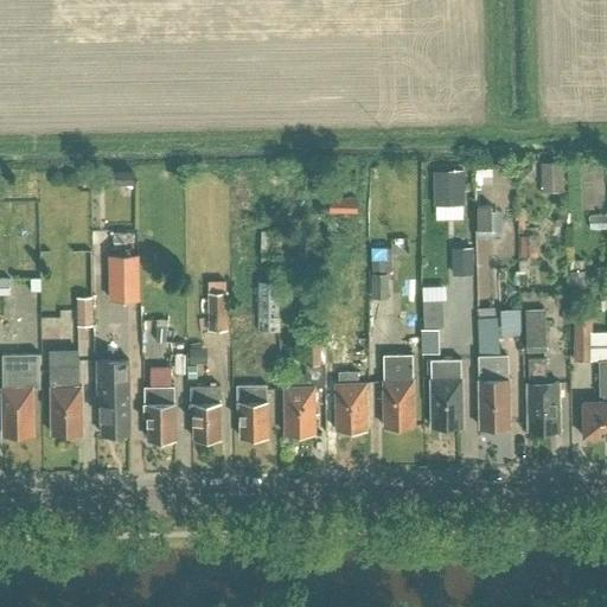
[(564,189),(564,159),(543,159),(543,189),(564,189)]
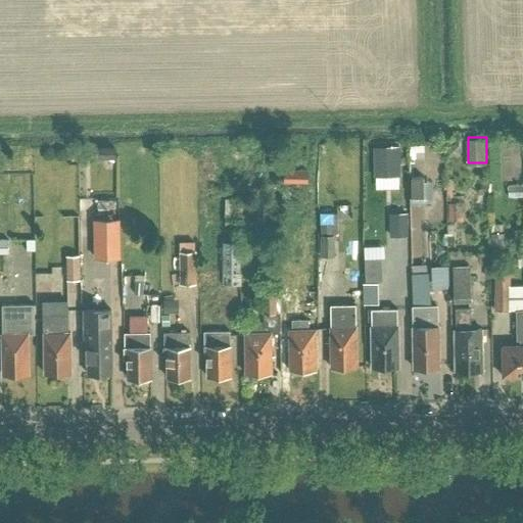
[(488,177),(498,177),(498,137),(488,137),(488,177)]
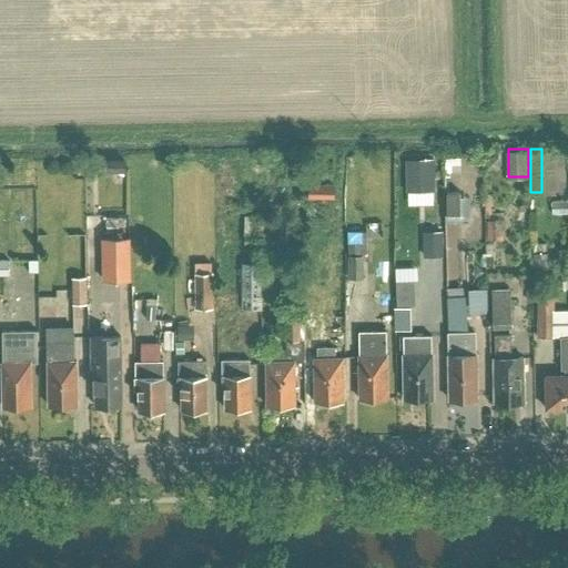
[(556,193),(555,149),(541,149),(544,193),(556,193)]
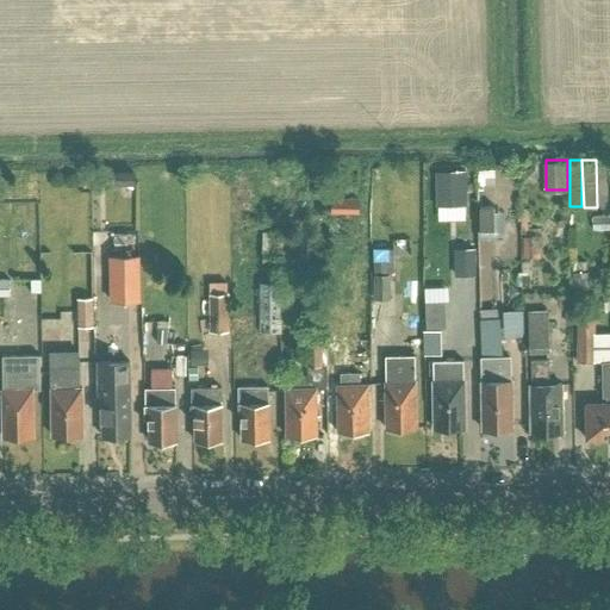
[(433,197),(464,197),(464,172),(433,172),(433,197)]
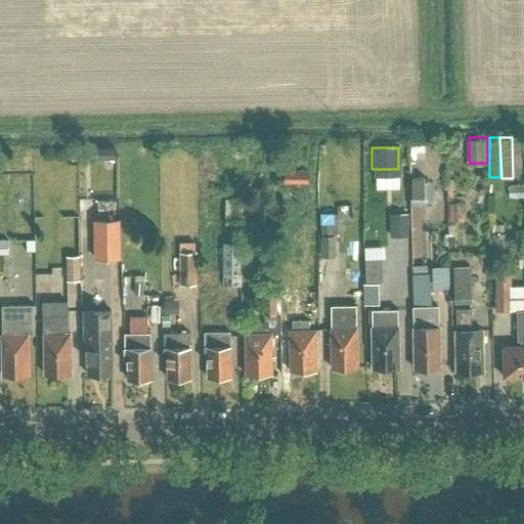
[(413,177),(415,205),(436,204),(434,176),(413,177)]
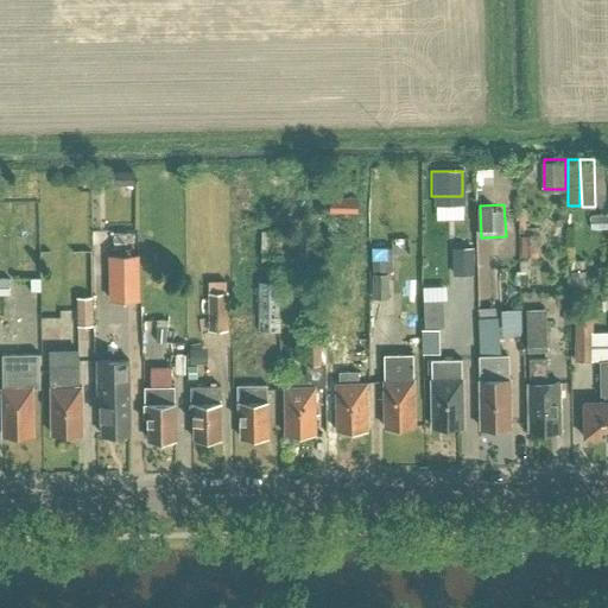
[(520,233),(520,255),(540,255),(540,234),(520,233)]
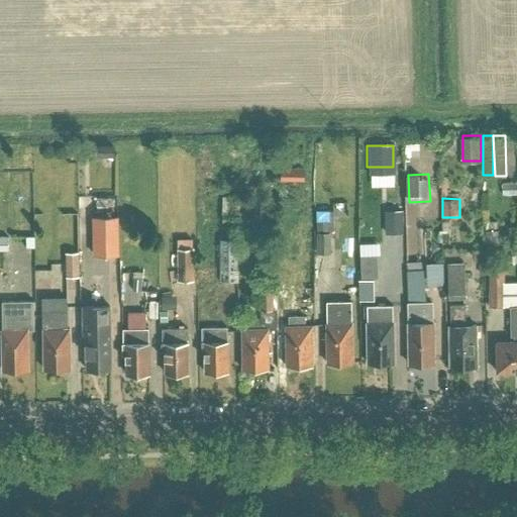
[(318,227),(335,227),(335,209),(319,209),(318,227)]
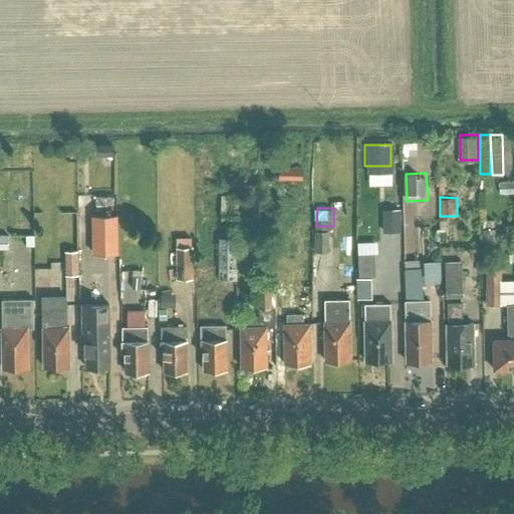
[(403,208),(383,209),(384,233),(403,232),(403,208)]
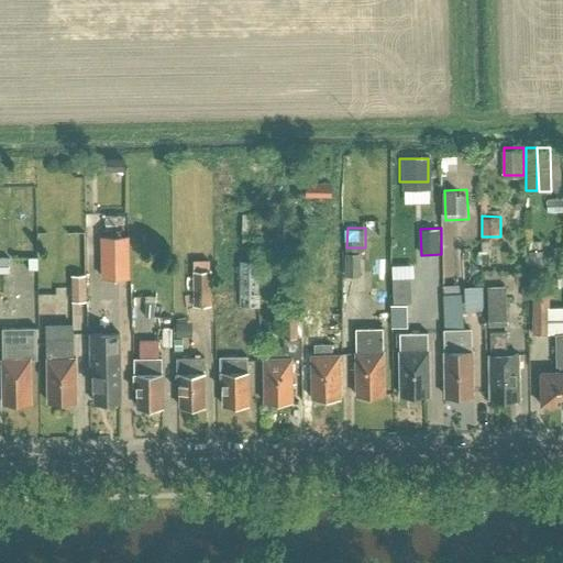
[(128,282),(128,235),(105,236),(106,282),(128,282)]
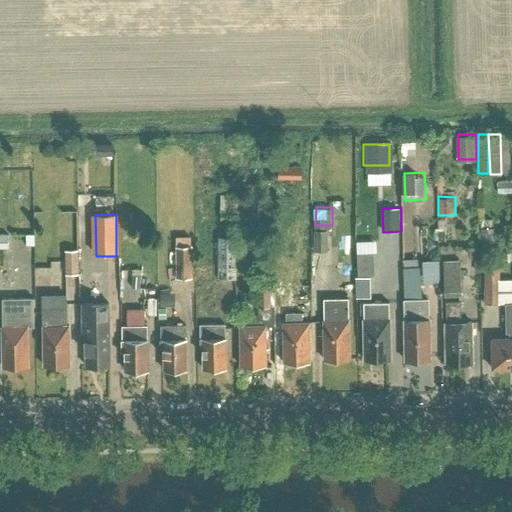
[(313,231),(313,252),(326,252),(326,231),(313,231)]
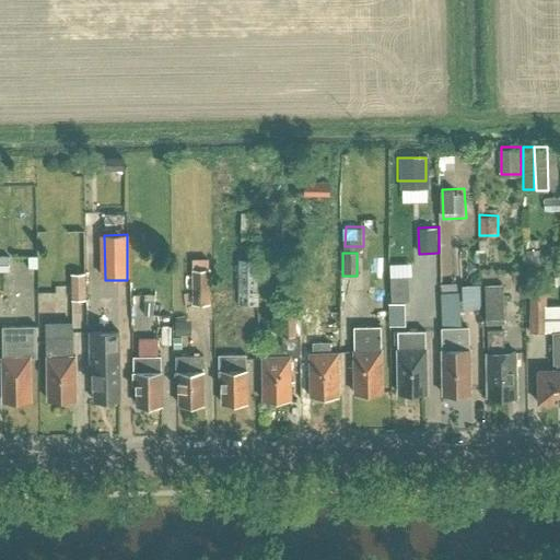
[(238,259),(237,304),(257,304),(257,259),(238,259)]
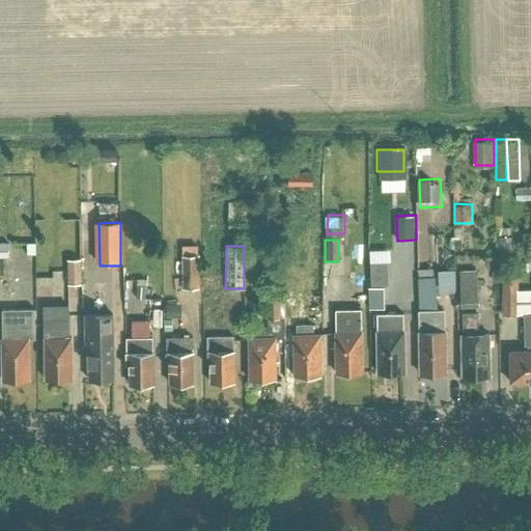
[(199,287),(199,255),(182,255),(182,287),(199,287)]
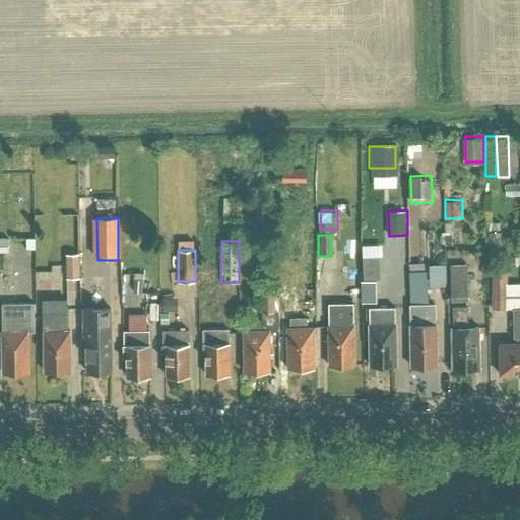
[(79,278),(78,253),(66,254),(66,278),(79,278)]
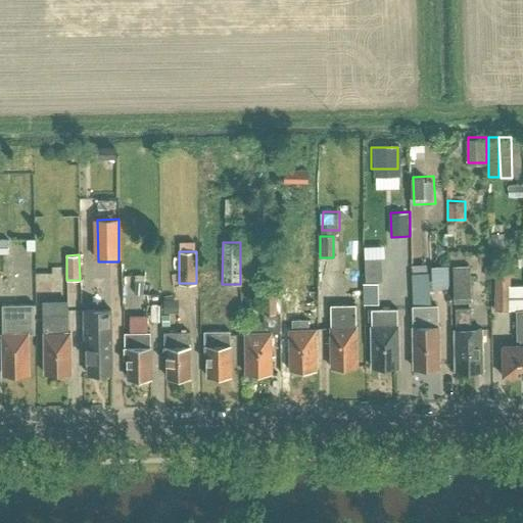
[(431,263),(414,264),(416,302),(433,300),(431,263)]
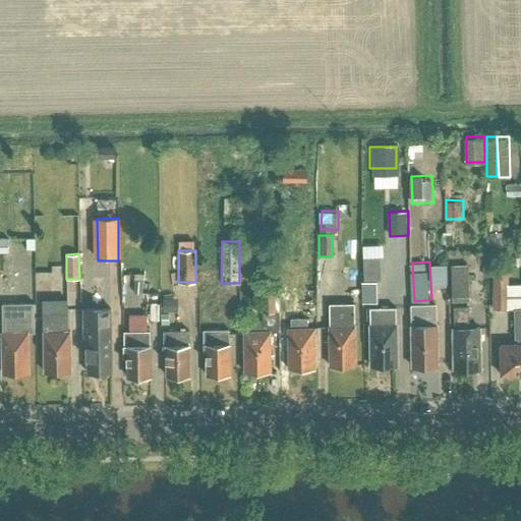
[(476,298),(472,262),(455,264),(459,300),(476,298)]
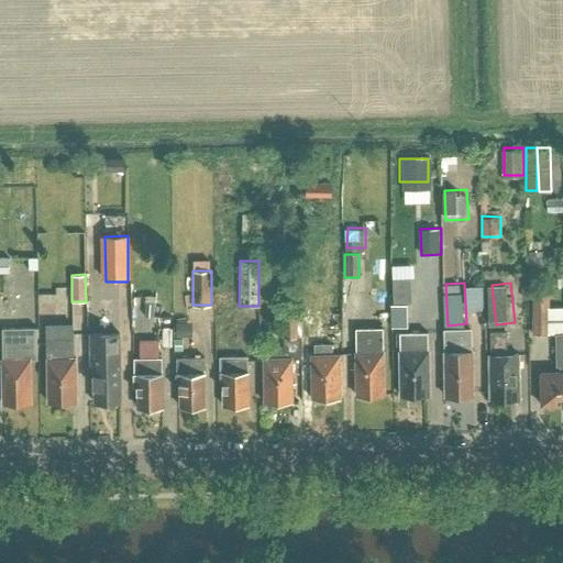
[(468,309),(485,309),(485,285),(468,285),(468,309)]
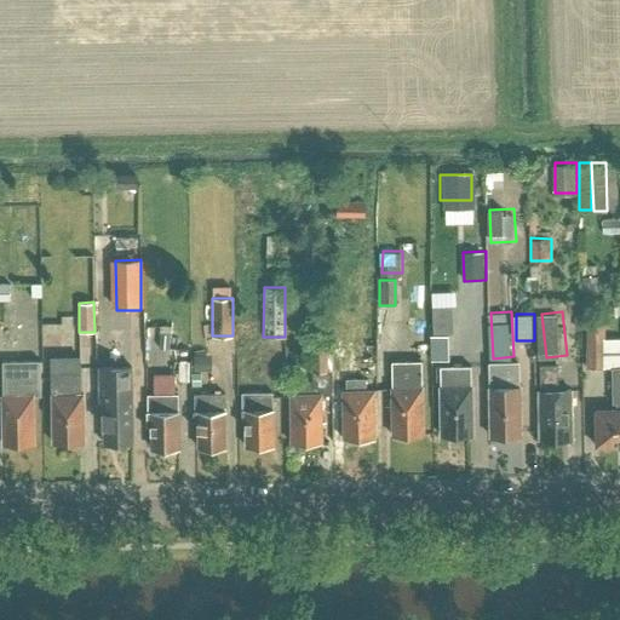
[(596,446),(619,445),(619,338),(606,338),(606,322),(586,322),(586,368),(612,368),(613,403),(616,403),(616,409),(595,409),(596,446)]
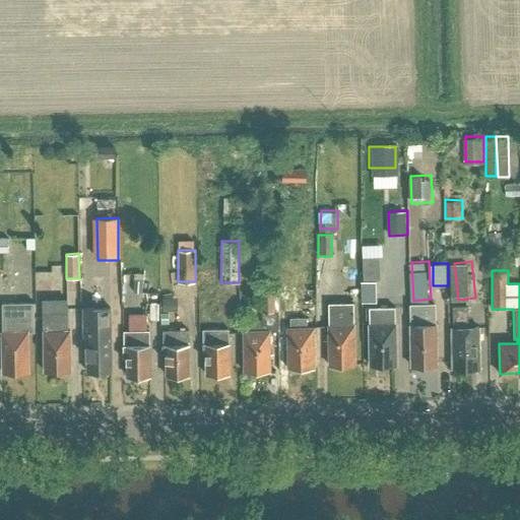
[(362,303),(376,303),(376,281),(362,282),(362,303)]
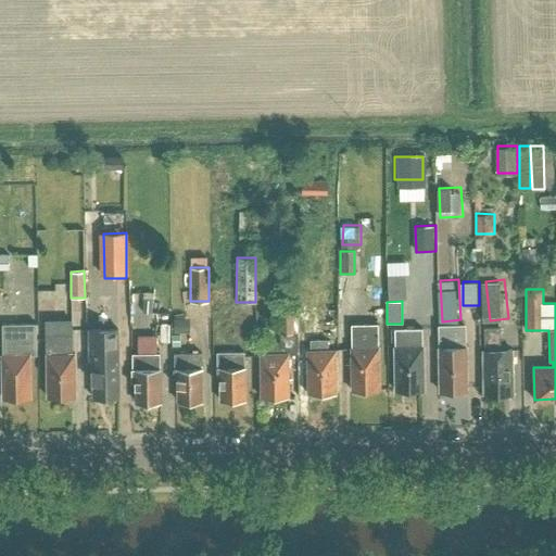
[(279,308),(279,343),(260,343),(261,396),(289,396),(288,354),(299,354),(299,333),(297,333),(297,307),(279,308)]
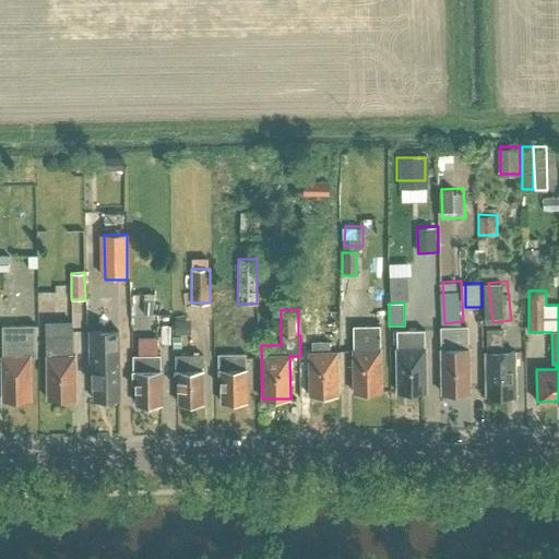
[(159,319),(159,342),(173,342),(173,319),(159,319)]
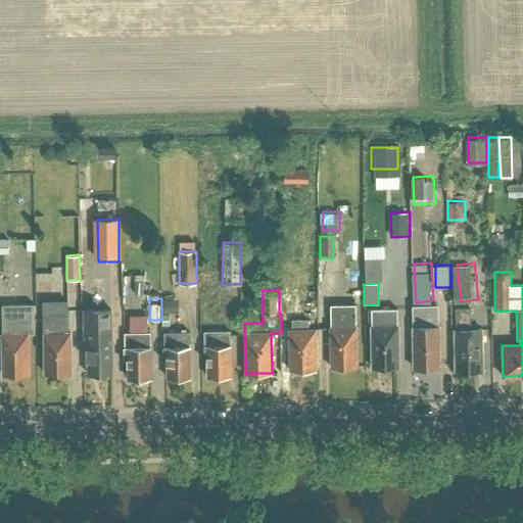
[(28,334),(35,334),(35,303),(2,304),(2,333),(2,374),(29,373),(28,334)]
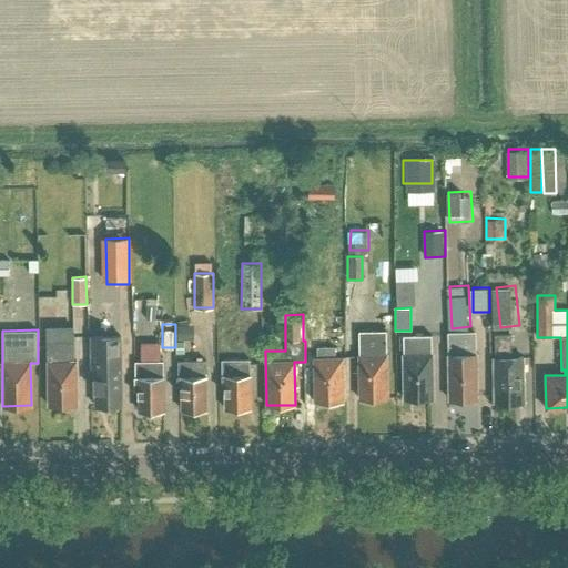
[(359,398),(388,398),(387,354),(386,354),(385,331),(358,332),(359,398)]
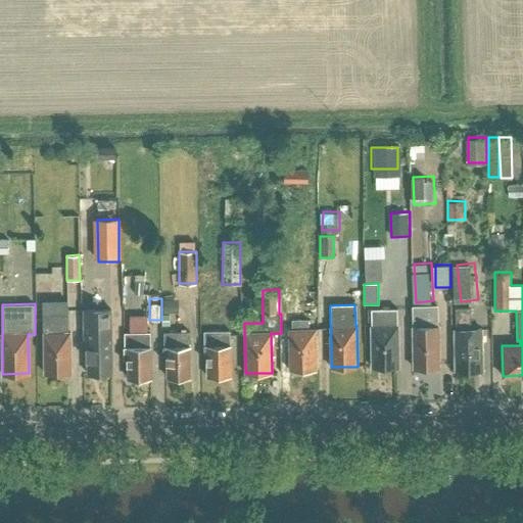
[(412,306),(413,326),(413,368),(439,367),(438,306),(412,306)]
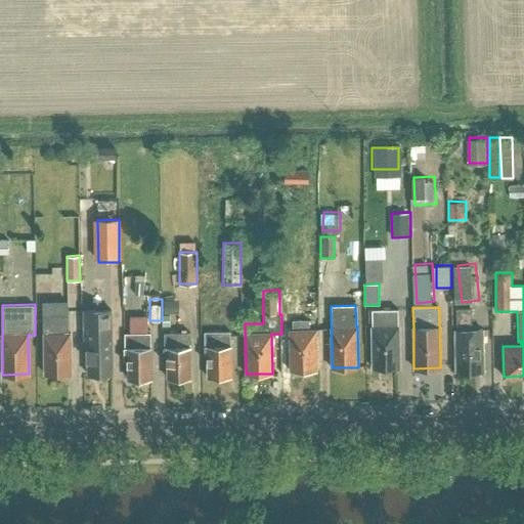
[(455,308),(455,331),(456,372),(483,370),(482,330),(479,330),(479,320),(463,320),(463,308),(455,308)]
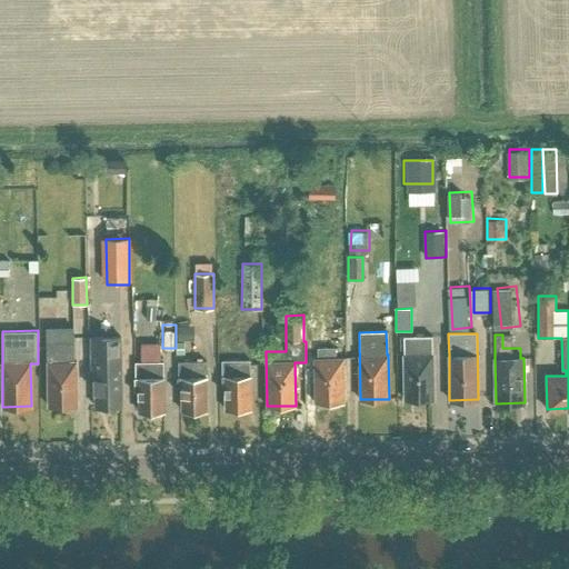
[(403,337),(403,353),(405,398),(433,398),(432,336),(403,337)]
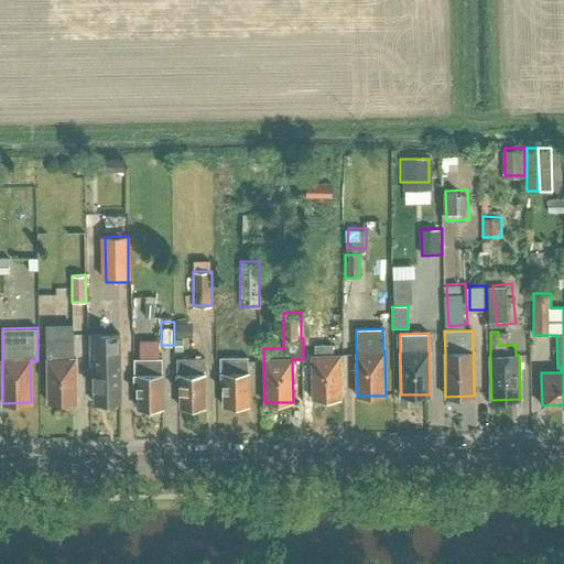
[(95,401),(120,401),(119,334),(90,334),(91,381),(95,380),(95,401)]
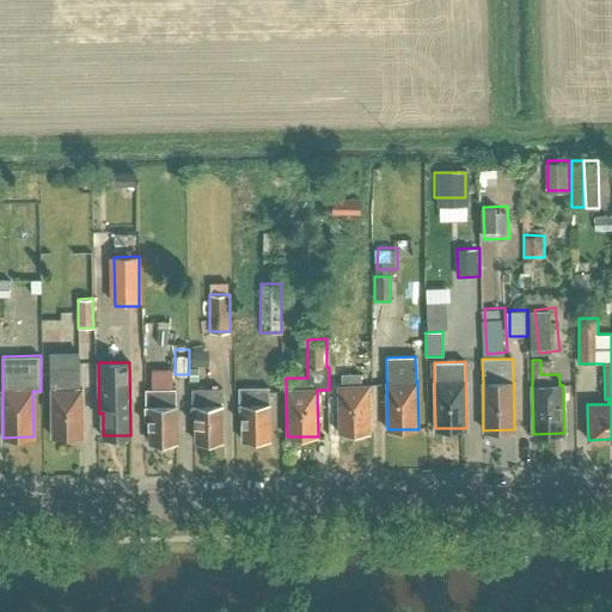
[(51,368),(51,436),(83,436),(83,389),(79,389),(79,367),(51,368)]
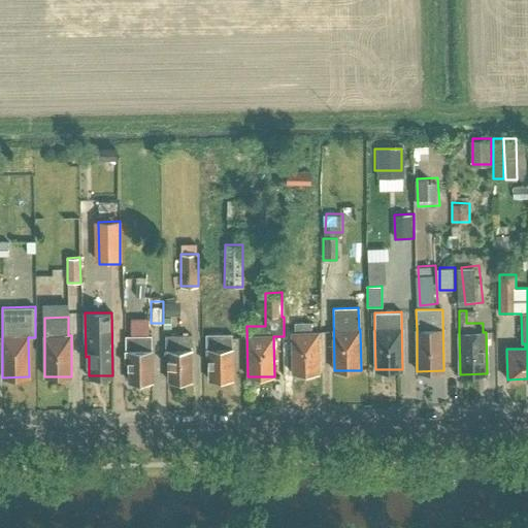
[(292,332),(293,373),(319,373),(319,332),(310,332),(310,323),(295,323),(295,332),(292,332)]
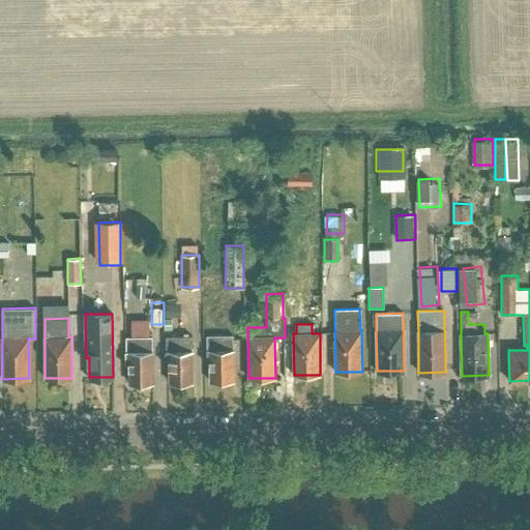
[(192,335),(166,336),(166,362),(169,362),(169,382),(193,382),(192,335)]
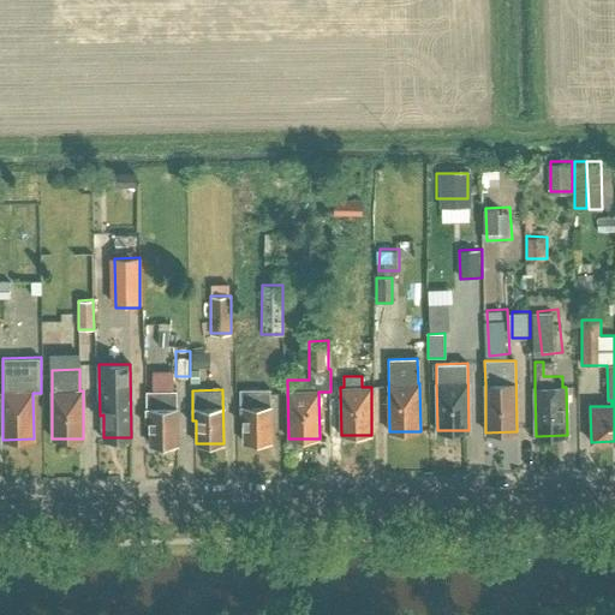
[(270,389),(239,389),(240,419),(243,419),(244,442),(270,442),(270,389)]
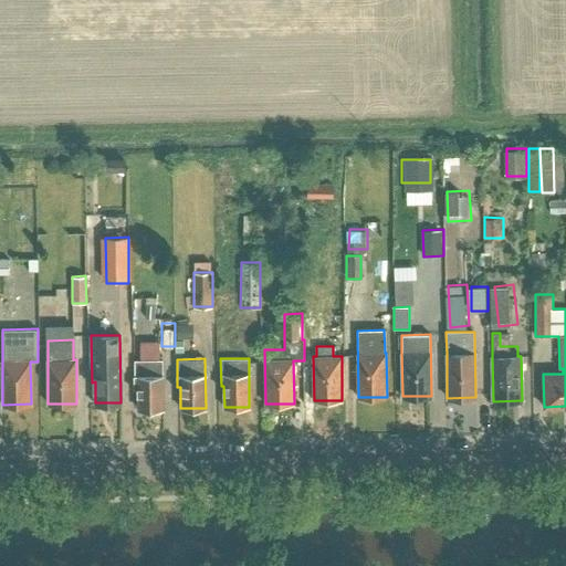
[(163,359),(135,360),(135,388),(138,388),(138,409),(164,409),(163,359)]
